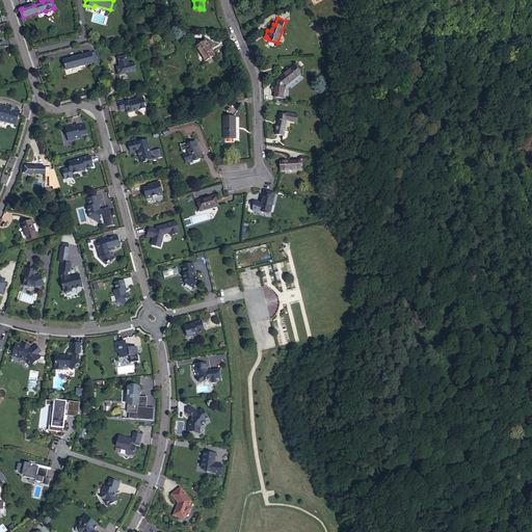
[(206,61),(215,55),(206,42),(196,47),(206,61)]
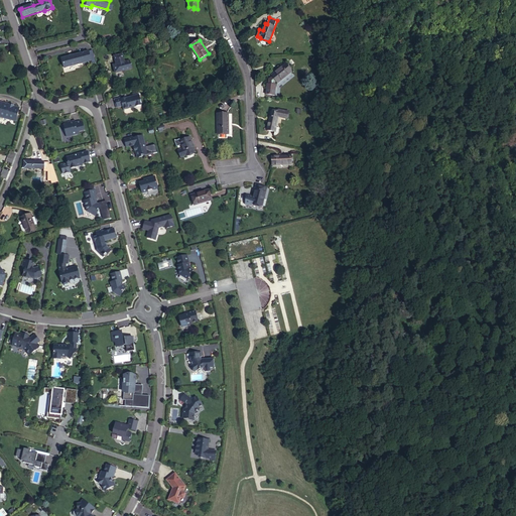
[(92,60),(89,51),(61,58),(65,68),(92,60)]
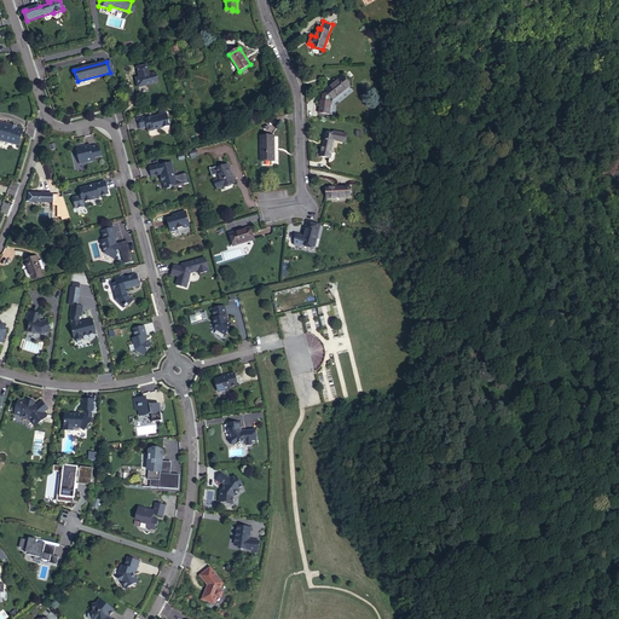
[(138,87),(158,82),(156,74),(149,75),(146,65),(137,68),(139,74),(140,73),(142,77),(137,79),(138,87)]
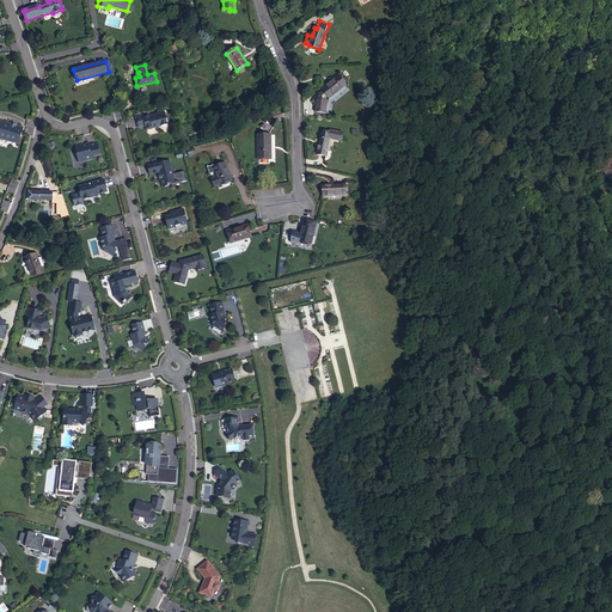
[(338,77),(322,90),(323,91),(319,95),(318,99),(317,99),(316,111),(325,114),(328,101),(326,101),(326,98),(329,97),(329,98),(346,85),(338,77)]
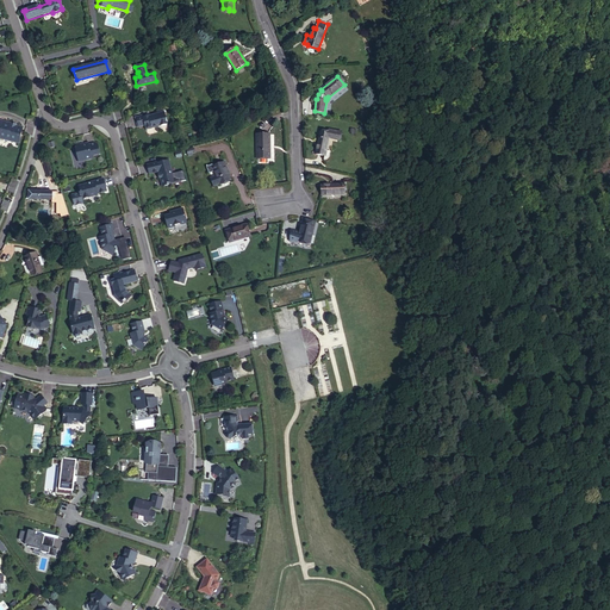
[(168,125),(167,124),(165,112),(153,114),(153,116),(149,117),(149,113),(135,118),(137,128),(145,125),(147,130),(161,126),(161,128),(162,126),(168,125)]
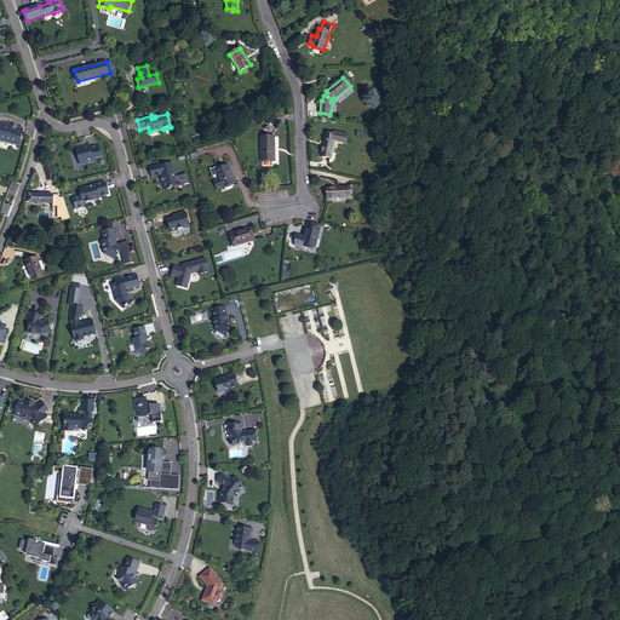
[(13,127),(13,126),(0,122),(0,139),(19,145),(23,130),(13,127)]
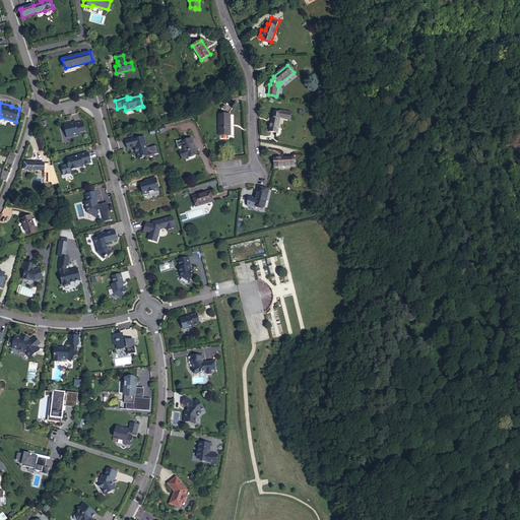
[(273,113),(269,131),(276,133),(276,136),(277,136),(279,136),(280,135),(281,129),(277,128),(280,114),(273,113)]
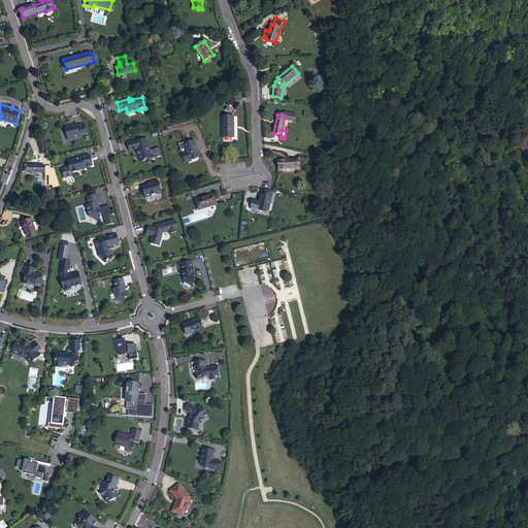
[(233,117),(222,117),(223,137),(233,136),(233,117)]
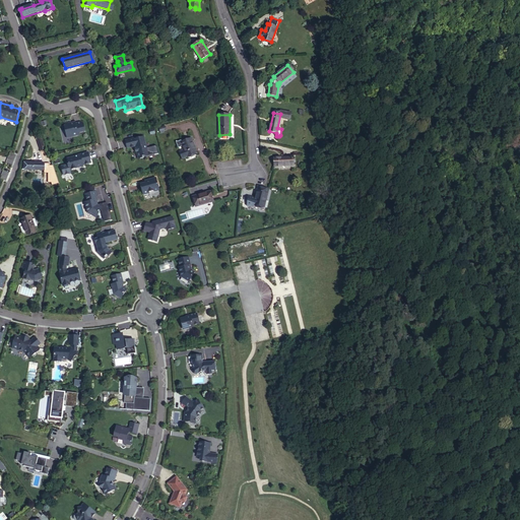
[(83,123),(81,122),(71,124),(71,122),(65,123),(65,126),(64,126),(67,134),(67,136),(72,136),(72,137),(78,135),(78,133),(85,132),(83,123)]
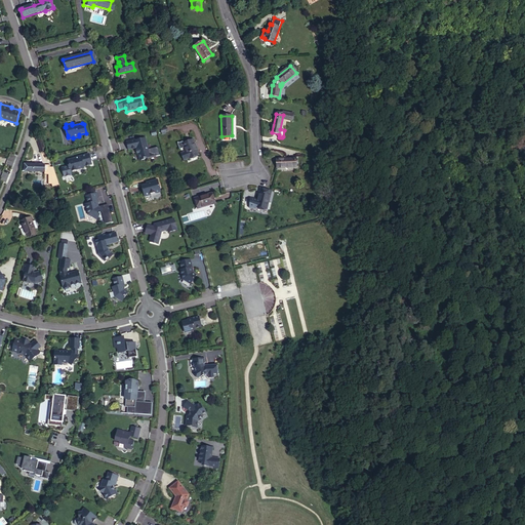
[(45,151),(41,138),(37,140),(41,152),(45,151)]
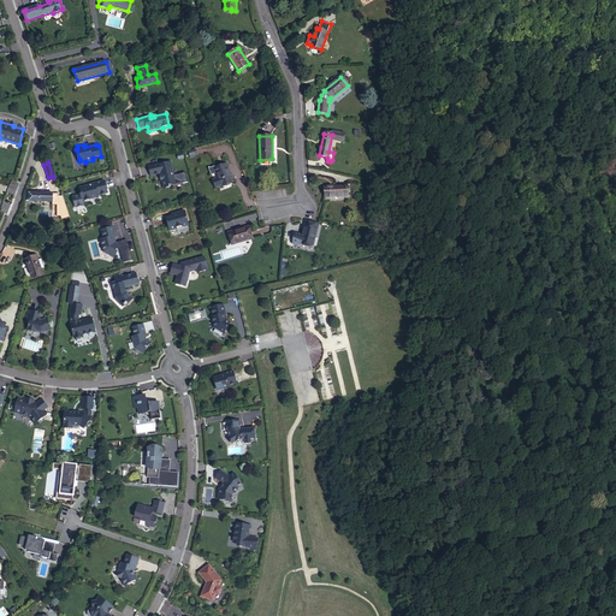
[(172,170),(171,170),(170,163),(159,165),(159,164),(149,166),(150,176),(160,173),(161,176),(160,176),(161,181),(164,188),(170,187),(170,185),(176,184),(172,170)]
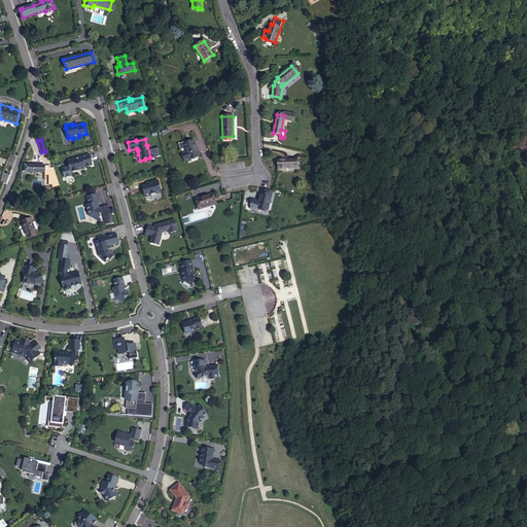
[(178,144),(180,150),(185,148),(187,152),(182,154),(184,161),(190,159),(190,160),(200,155),(198,150),(196,150),(195,147),(197,147),(196,145),(195,145),(194,140),(184,144),(183,142),(178,144)]
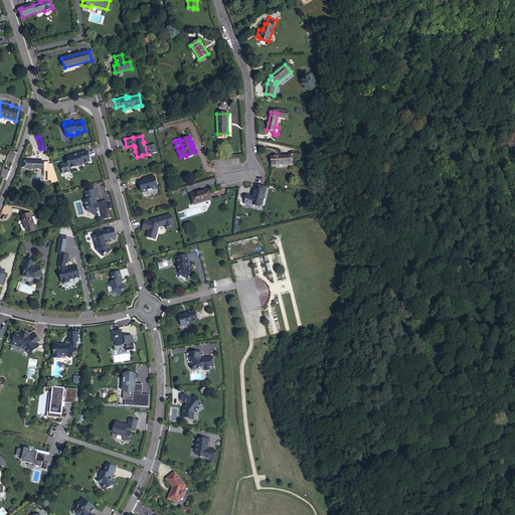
[(88,151),(78,153),(79,155),(75,156),(75,155),(67,157),(68,161),(67,163),(60,165),(62,174),(69,172),(68,168),(82,165),(82,163),(91,161),(88,151)]
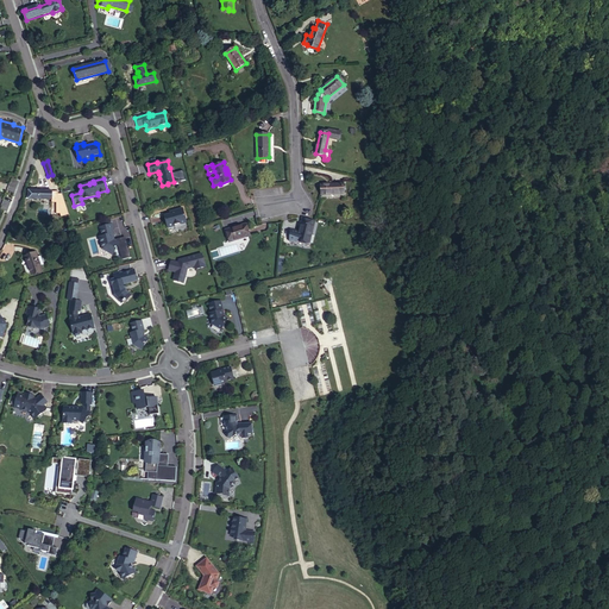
[(343,184),(321,186),(321,194),(344,193),(343,184)]
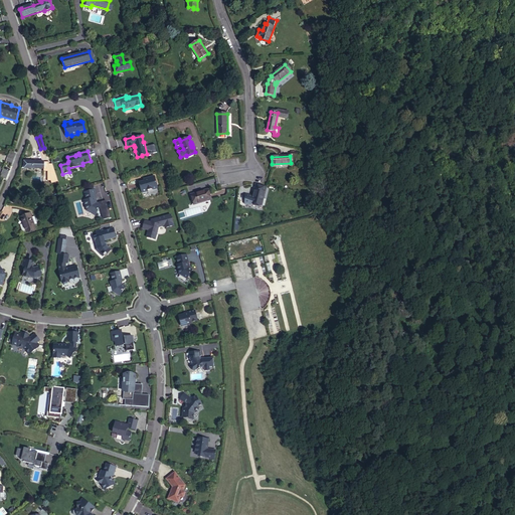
[(157,189),(158,187),(154,176),(149,177),(149,179),(139,182),(142,193),(148,191),(148,190),(152,189),(153,190),(157,189)]
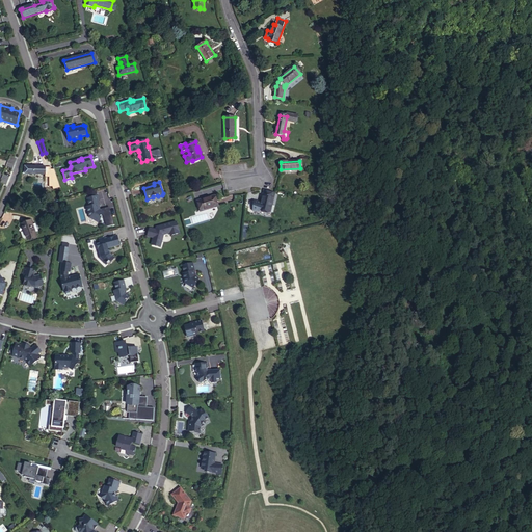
[(271,205),(274,193),(265,191),(260,209),(268,211),(270,205),(271,205)]
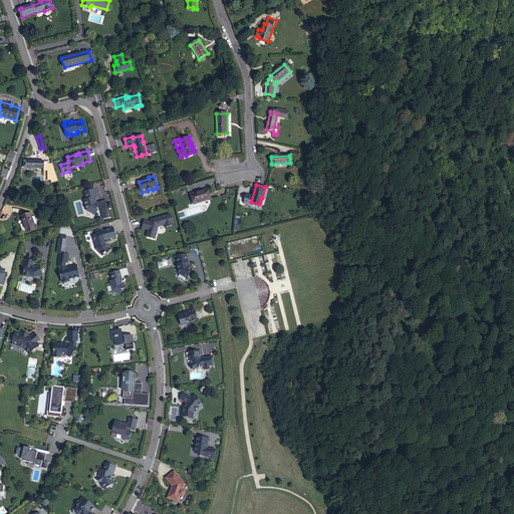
[(96,203),(95,203),(94,198),(96,197),(94,190),(84,192),(86,200),(84,200),(86,210),(95,215),(101,205),(96,203)]
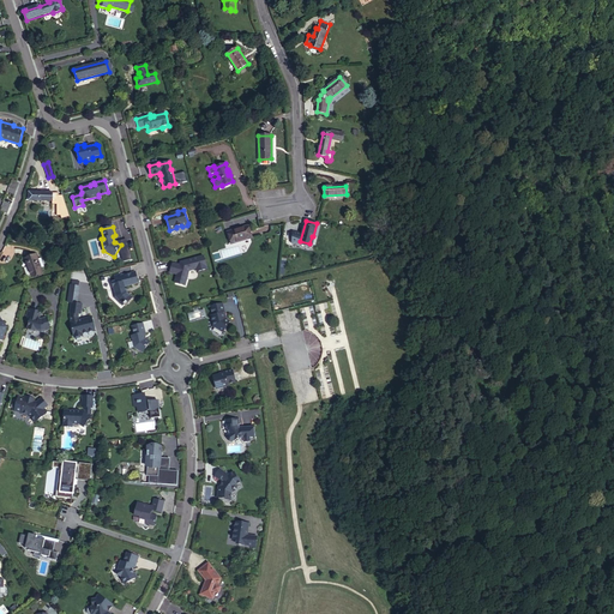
[(248,227),(228,233),(232,244),(252,238),(248,227)]
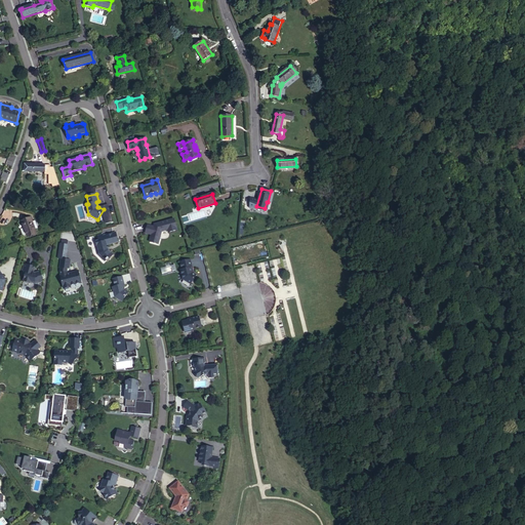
[(27,237),(37,233),(31,217),(22,220),(27,237)]
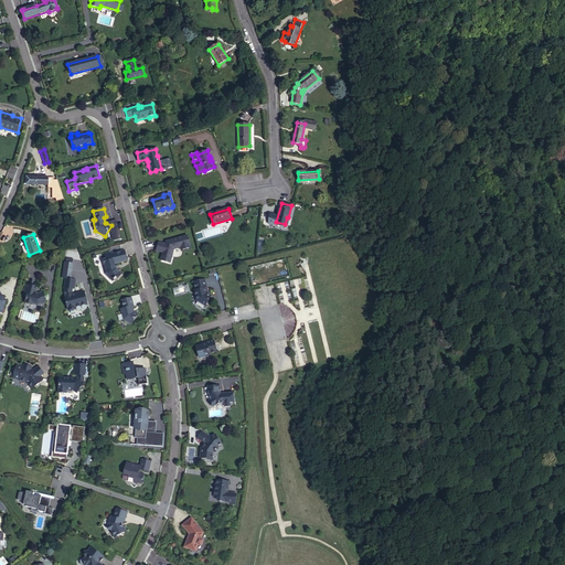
[(167,244),(159,242),(156,251),(162,252),(160,259),(170,263),(173,249),(180,247),(181,251),(191,247),(188,236),(168,241),(167,244)]
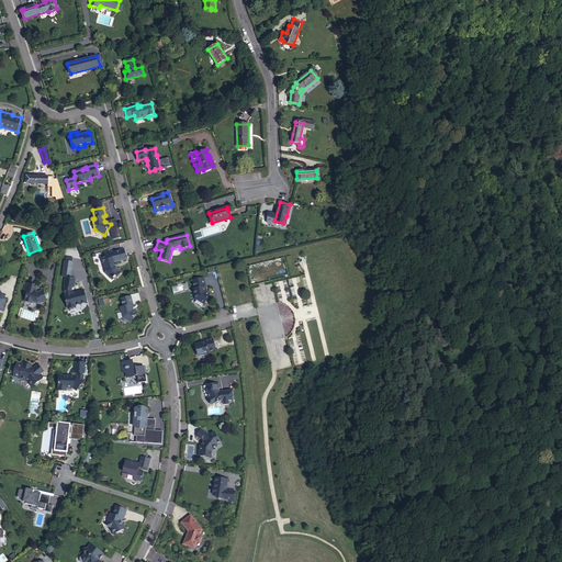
[(124,248),(110,253),(104,254),(105,257),(101,258),(105,273),(110,278),(110,277),(112,279),(113,279),(114,279),(116,277),(117,277),(122,272),(116,267),(114,268),(114,266),(115,265),(114,262),(126,259),(124,248)]
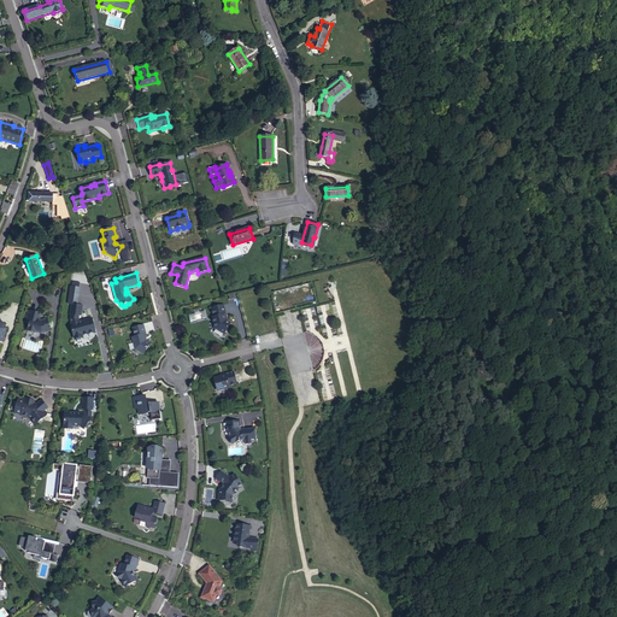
[(72,324),(71,324),(75,339),(76,340),(81,338),(82,336),(82,335),(95,333),(92,318),(78,322),(78,319),(78,317),(81,316),(83,305),(71,304),(70,315),(71,315),(71,318),(72,324)]
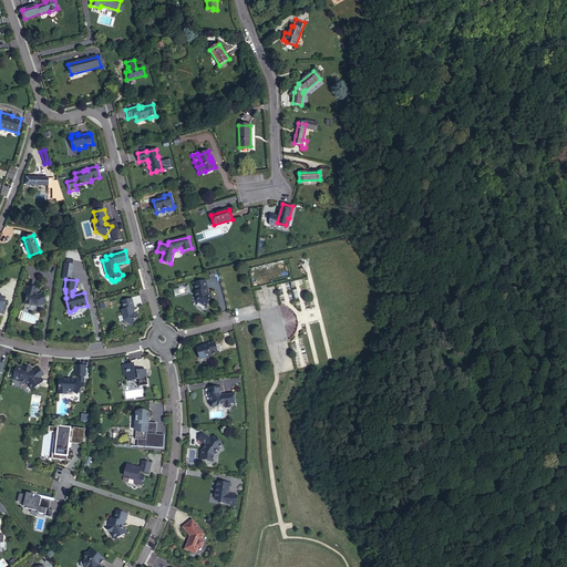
[(207,289),(208,289),(206,280),(194,282),(196,291),(195,291),(197,302),(206,307),(213,297),(208,295),(207,289)]
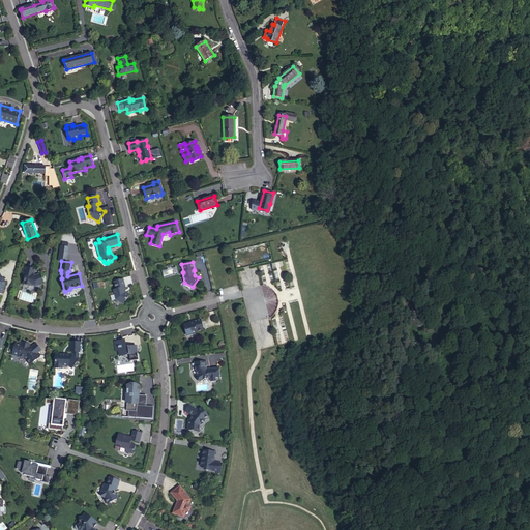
[(31,268),(24,266),(22,276),(25,277),(23,284),(24,286),(29,287),(30,286),(30,285),(35,287),(42,285),(42,283),(40,273),(35,274),(35,275),(33,275),(34,272),(35,272),(32,268),(31,268)]
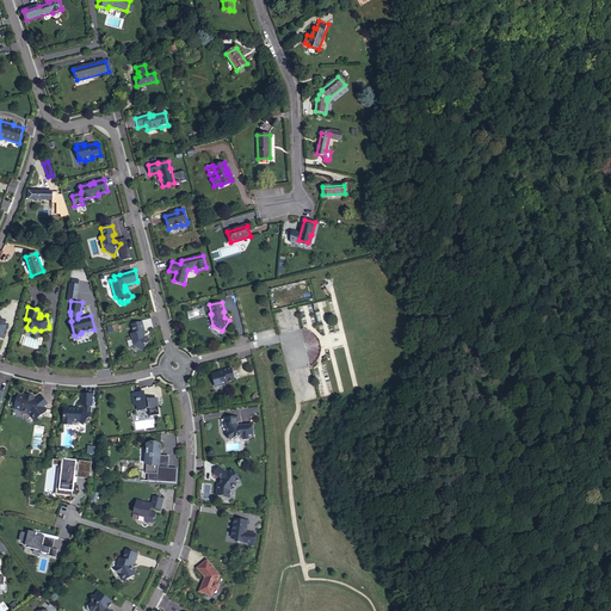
[(142,332),(144,331),(142,322),(131,325),(134,333),(131,334),(134,346),(142,351),(149,340),(144,338),(143,338),(142,332)]
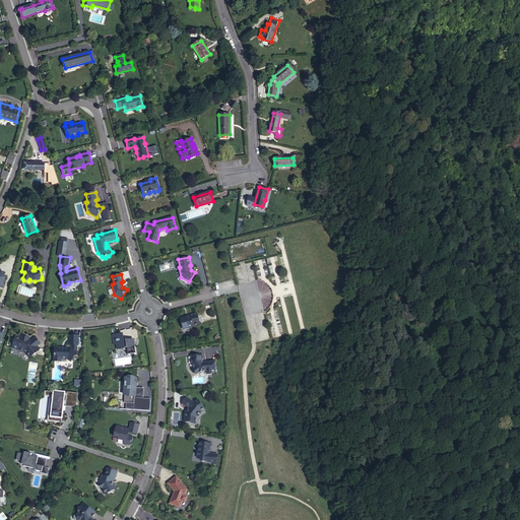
[(271,298),(262,300),(264,308),(272,307),(271,298)]
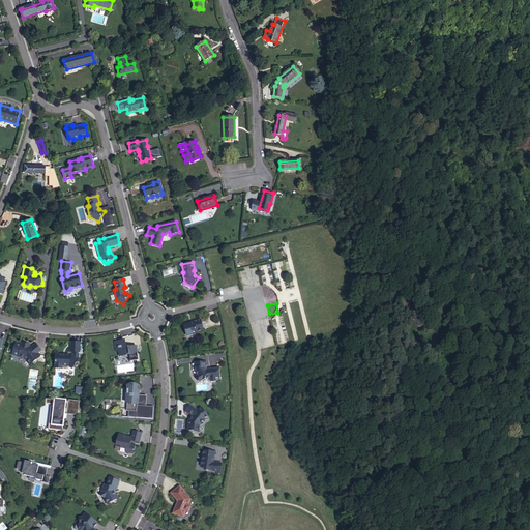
[(197,332),(203,329),(201,320),(194,321),(194,322),(184,325),(186,334),(187,335),(197,333),(197,332)]
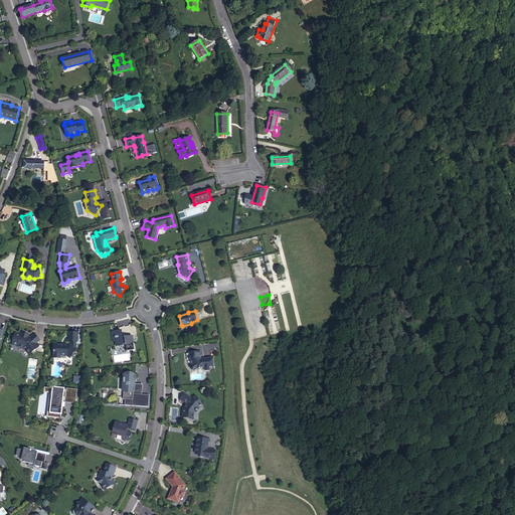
[(123,330),(114,331),(115,340),(117,340),(118,345),(124,345),(124,344),(127,344),(128,351),(135,350),(134,336),(126,337),(124,338),(123,330)]
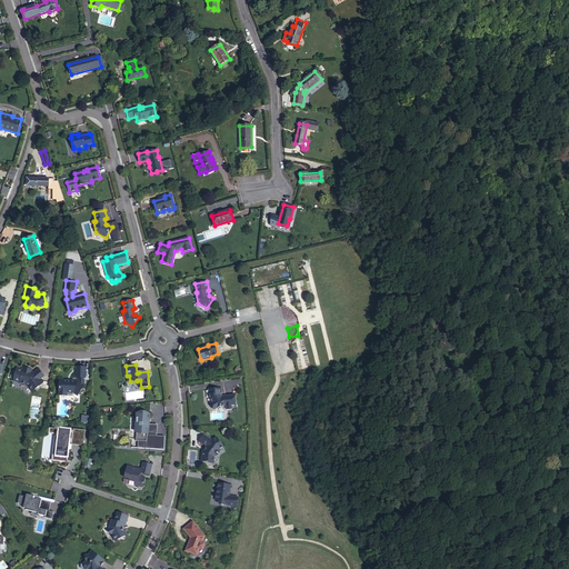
[(83,385),(83,380),(83,378),(86,378),(86,368),(76,367),(76,381),(70,380),(70,382),(68,382),(68,380),(60,380),(59,382),(61,385),(59,386),(59,395),(67,396),(67,392),(75,392),(78,396),(85,387),(83,385)]
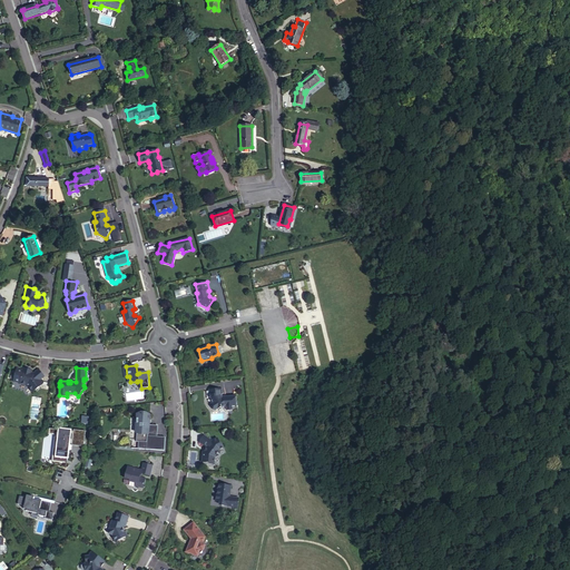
[(33,373),(31,373),(29,372),(29,370),(23,369),(23,371),(17,369),(16,375),(15,379),(13,381),(27,385),(32,392),(43,383),(43,382),(41,379),(45,376),(38,370),(33,373)]
